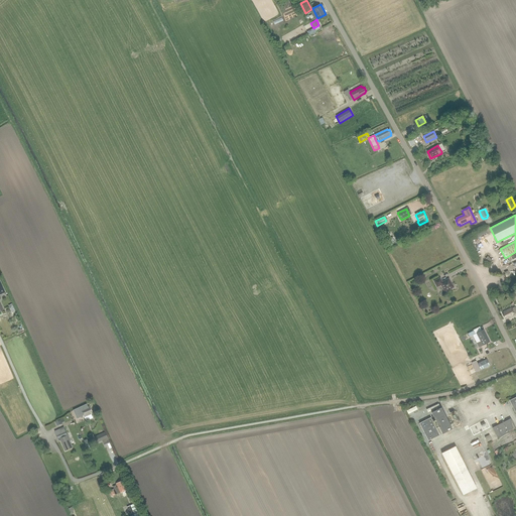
[(485,229),(474,234),(477,239),(488,233),(485,229)]
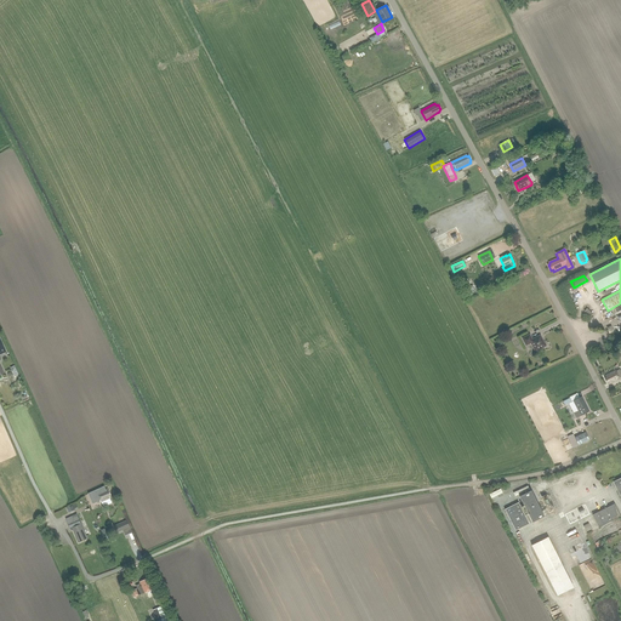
[(543,348),(546,347),(545,343),(540,336),(533,340),(530,335),(522,339),(525,346),(531,343),(535,352),(542,348),(543,348)]
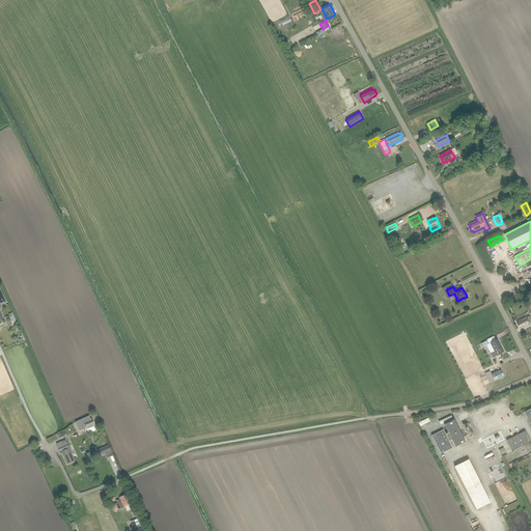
[(530,323),(530,322),(530,317),(530,316),(527,317),(518,322),(519,323),(518,324),(520,328),(521,327),(522,329),(530,324),(530,323)]
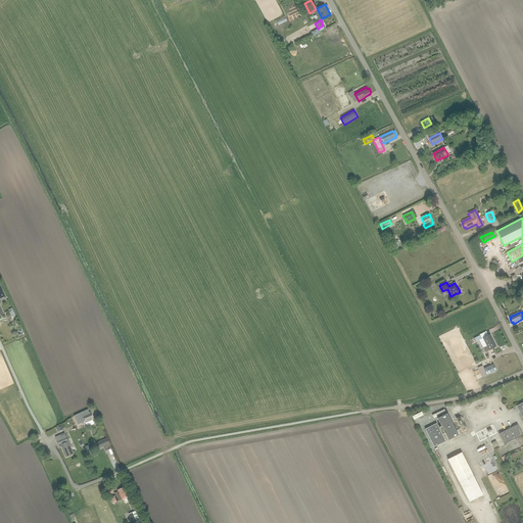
[(490,334),(482,338),(487,346),(489,350),(496,346),(490,334)]
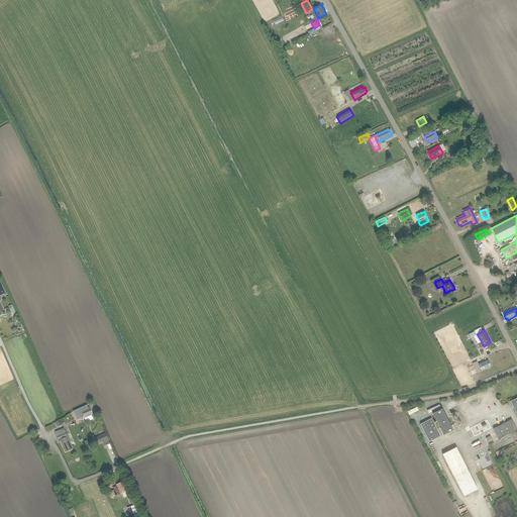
[(488,359),(479,364),(482,370),(491,366),(488,359)]
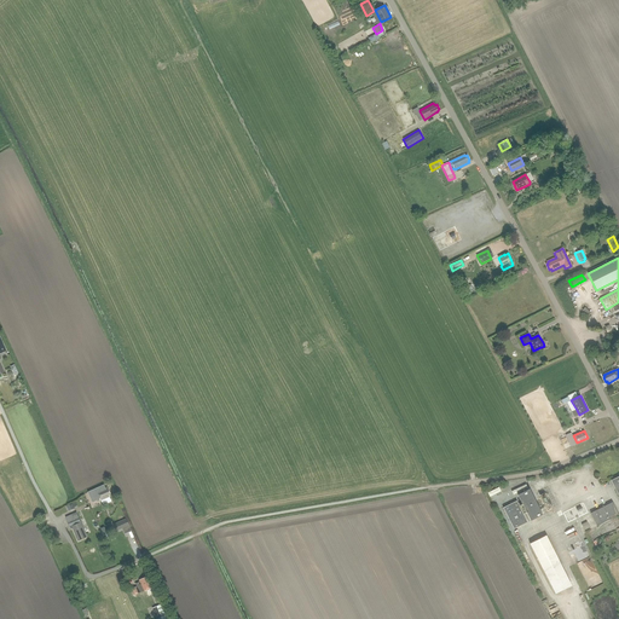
[(577,444),(573,437),(572,433),(566,437),(572,446),(577,444)]
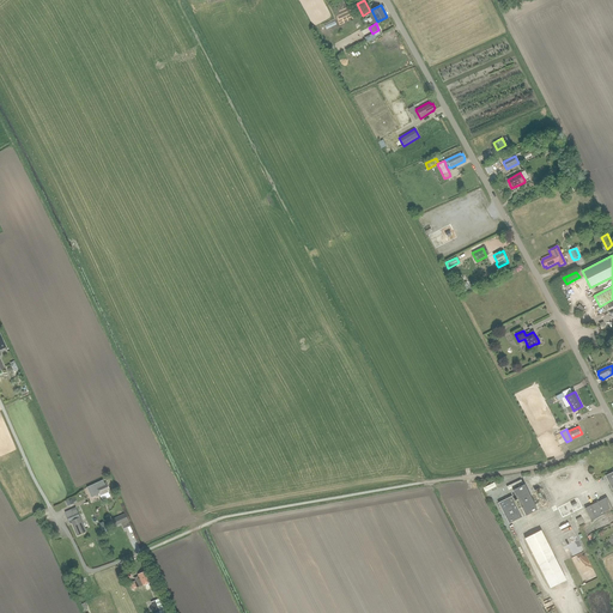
[(103,480),(87,487),(91,497),(99,495),(99,496),(108,492),(108,490),(109,489),(107,483),(104,484),(103,480)]
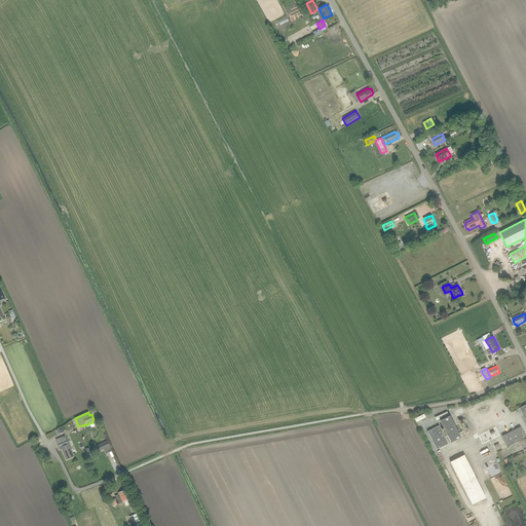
[(437,420),(448,414),(447,412),(435,417),(437,420)]
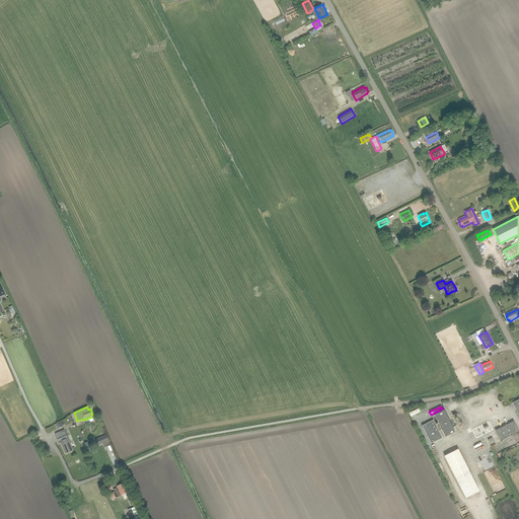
[(445,437),(455,432),(444,411),(434,416),(445,437)]
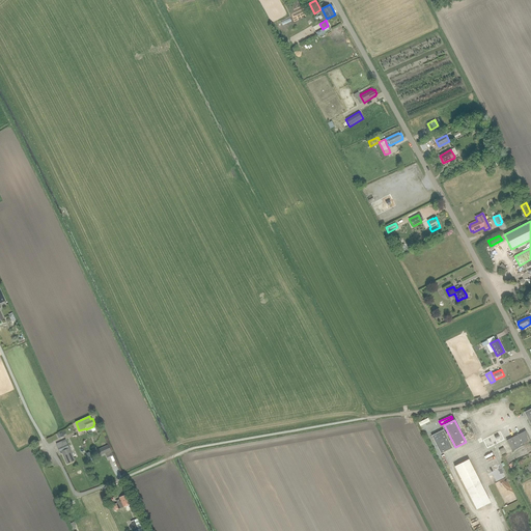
[(441,454),(452,448),(443,429),(431,436),(441,454)]
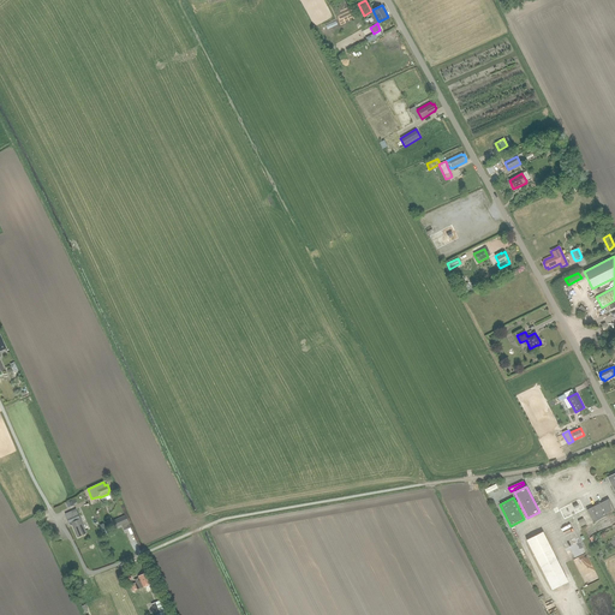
[(593,523),(614,512),(609,500),(586,511),(593,523)]
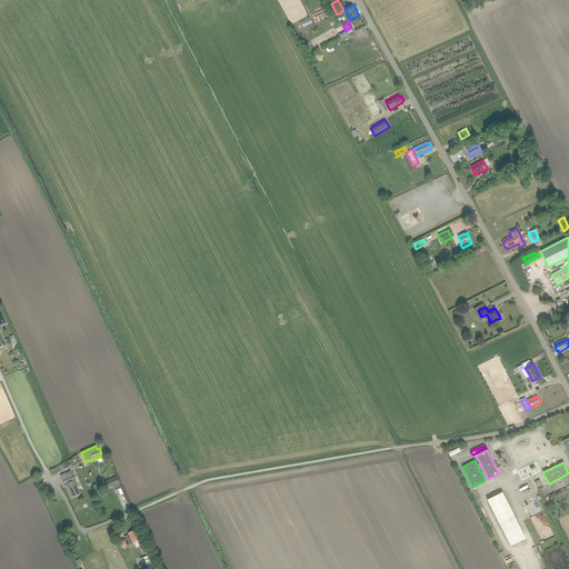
[(523,468),(526,473),(522,475),(523,479),(531,477),(528,467),(523,468)]
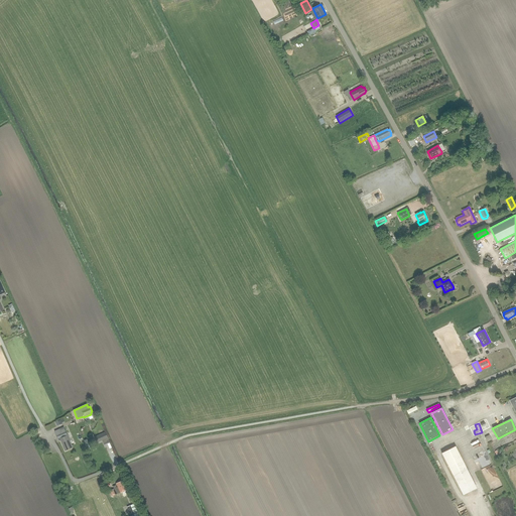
[(65,452),(73,447),(63,427),(54,431),(57,437),(58,437),(59,437),(65,452)]
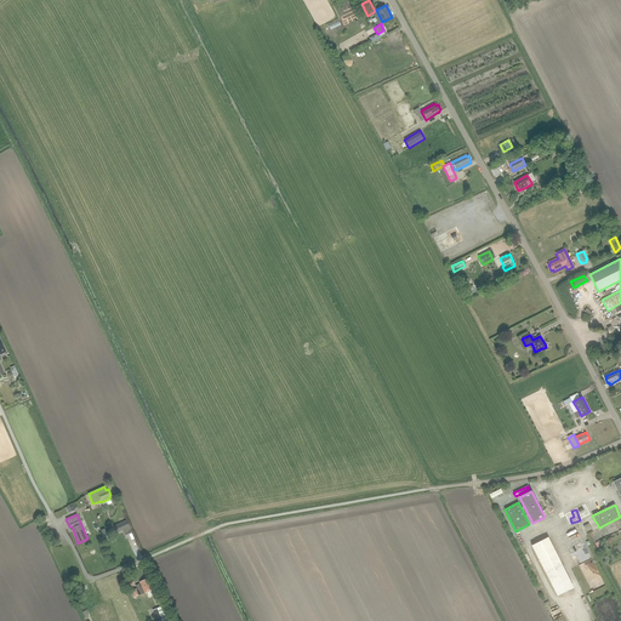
[(126,520),(113,527),(117,534),(130,528),(126,520)]
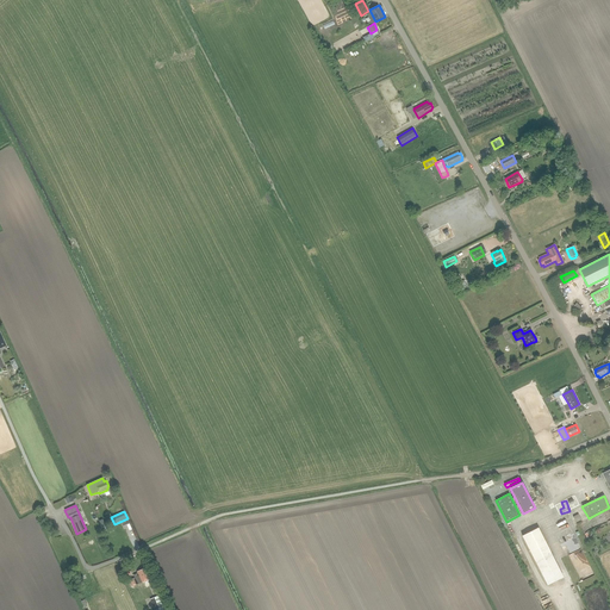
[(547,585),(564,577),(539,528),(522,536),(547,585)]
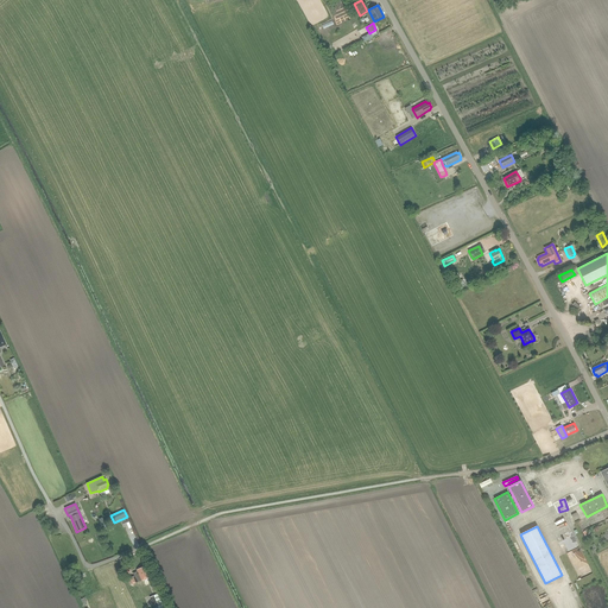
[(135,582),(140,580),(141,581),(150,577),(146,568),(144,569),(143,567),(137,570),(139,574),(138,575),(137,571),(133,574),(134,576),(130,578),(132,584),(135,583),(135,582)]
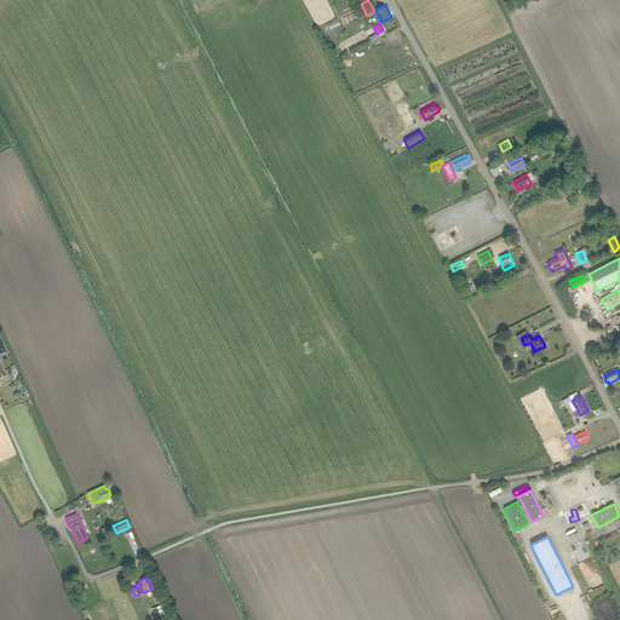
[(158,619),(166,619),(161,606),(153,609),(158,619)]
